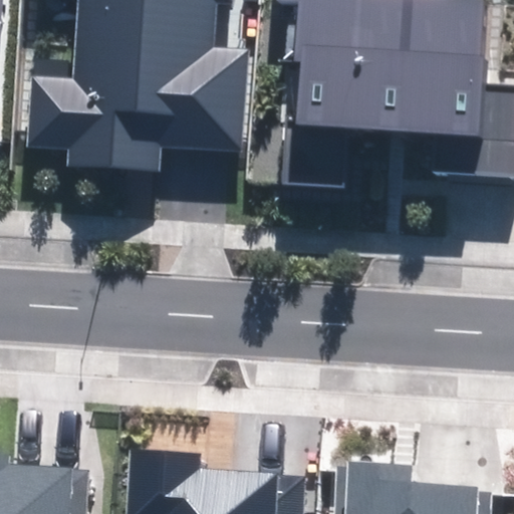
[(0,0),(0,137),(8,0),(0,0)]
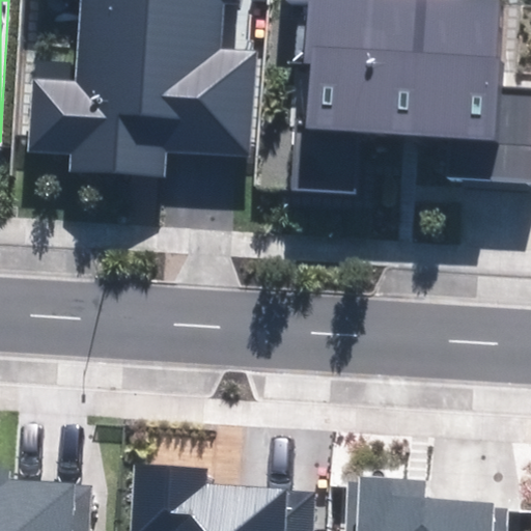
[(51,0),(79,2),(75,65),(32,63),(27,147),(76,150),(75,167),(174,173),(176,151),(263,157),(271,47),(224,45),(227,0),(51,0)]
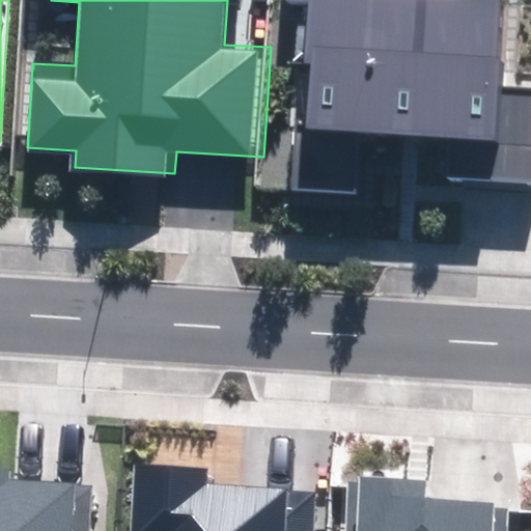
[(310,0),(302,182),(370,185),(372,135),(455,139),(454,173),(530,176),(530,80),(506,80),(509,0),(310,0)]
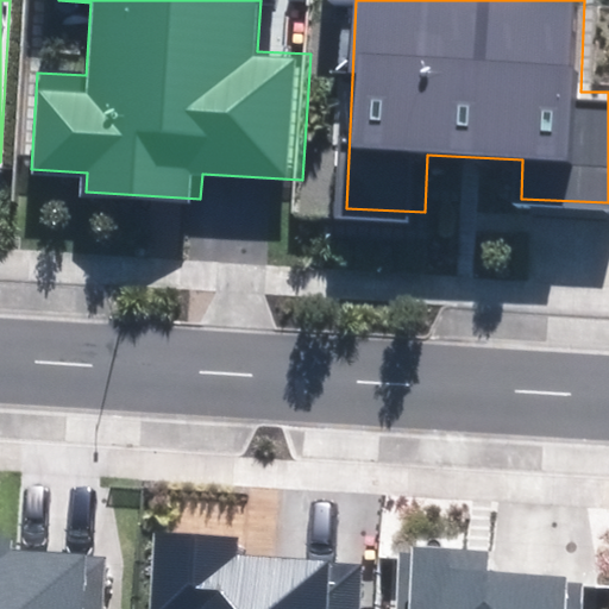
[(345,608),(350,544),(155,533),(150,608),(345,608)]
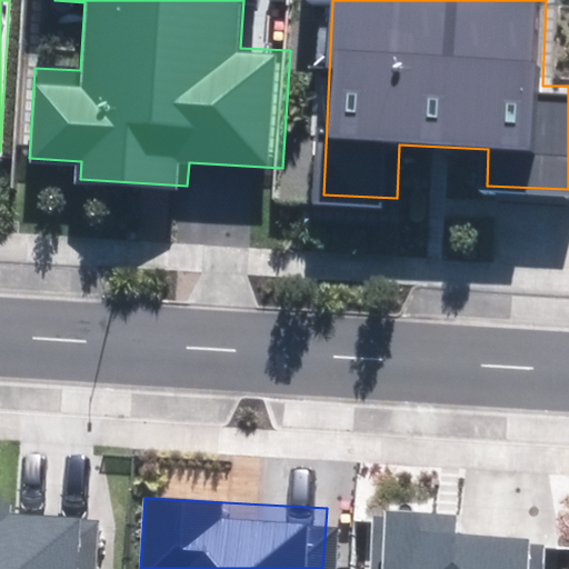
[(8,505),(0,503),(0,568),(93,568),(97,525),(7,519),(8,505)]
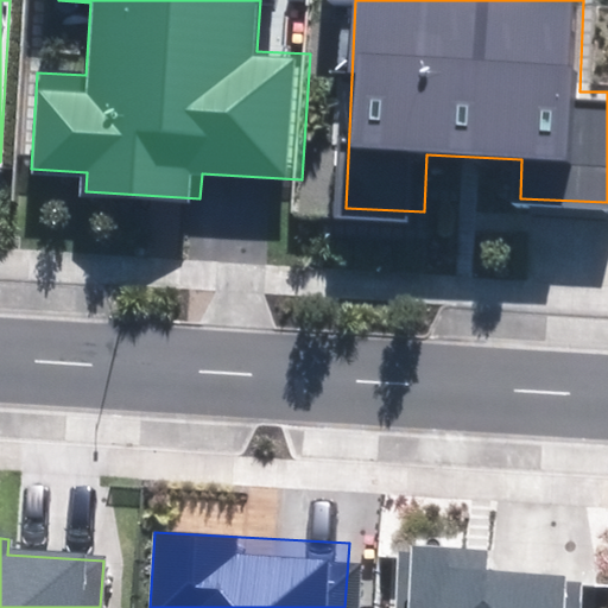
[(485,552),(401,548),(397,607),(574,607),(576,580),(483,575),(485,552)]
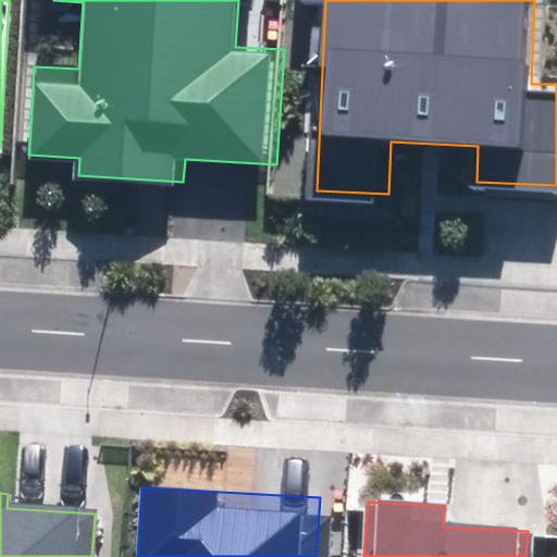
All buildings are outlined.
